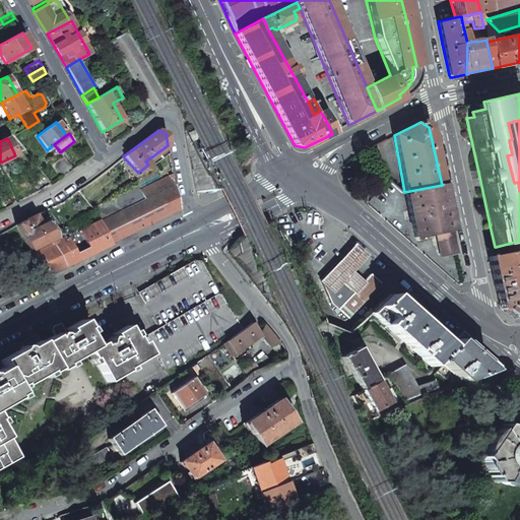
[(138,173),(140,176),(170,153),(168,145),(145,161),(148,165),(138,173)]
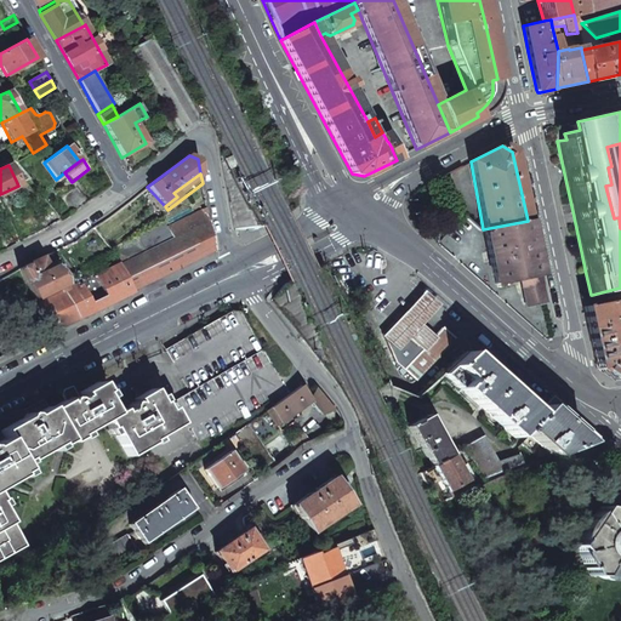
[(84,204),(86,201),(75,187),(61,199),(70,214),(84,204)]
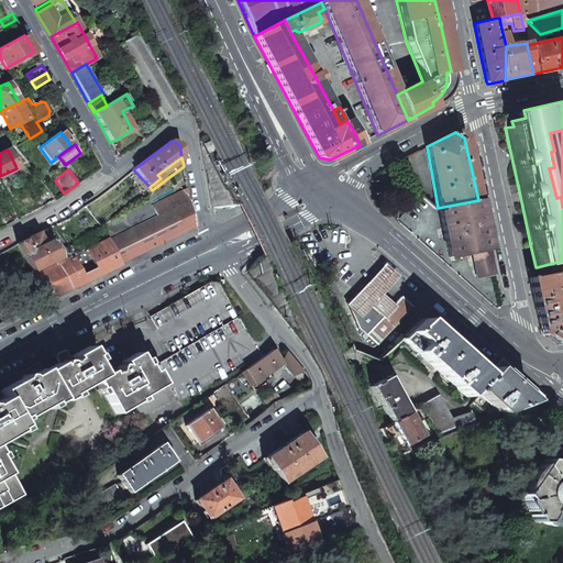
[(107,240),(119,265),(195,227),(187,188),(152,206),(148,199),(100,227),(102,230),(107,240)]
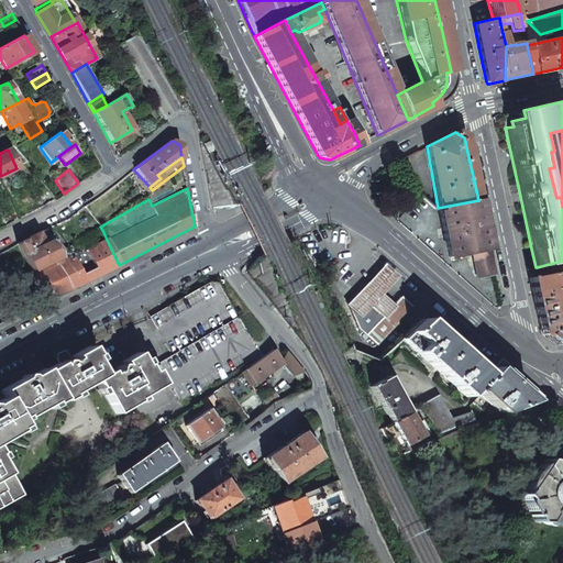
[(471,253),(489,249),(483,222),(478,200),(438,208),(448,257),(471,253)]
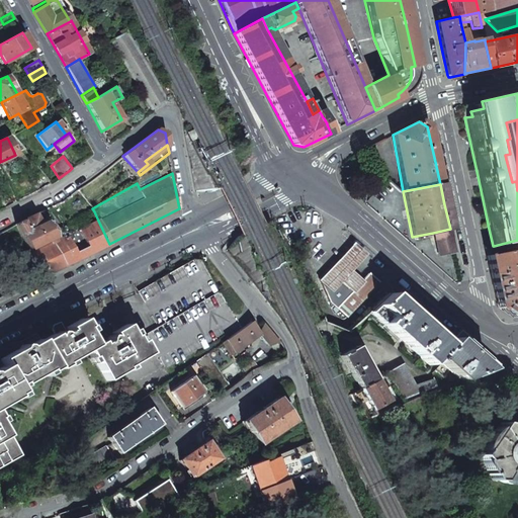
[(15,225),(27,249),(52,237),(52,236),(39,212),(20,222),(15,225)]
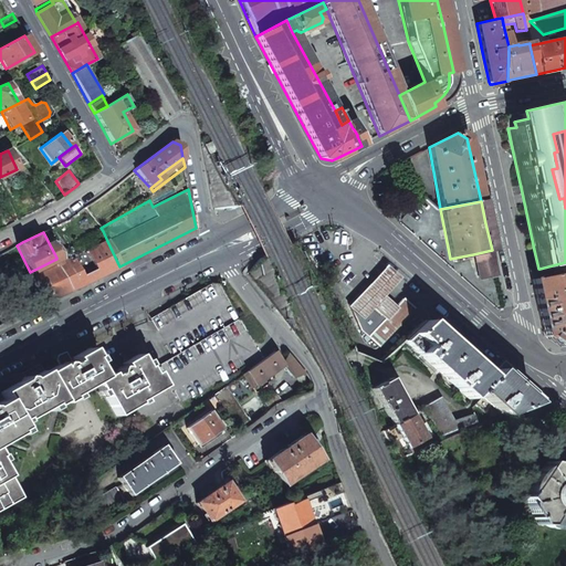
[(30,272),(40,294),(49,290),(52,299),(86,282),(119,266),(107,241),(60,263),(56,259),(30,272)]
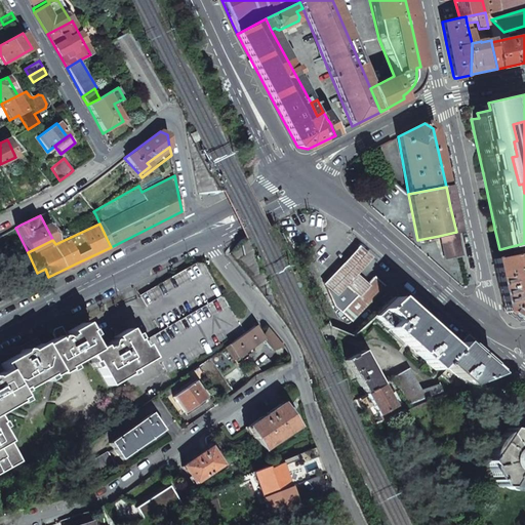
[(444,259),(460,255),(456,232),(439,236),(444,259)]
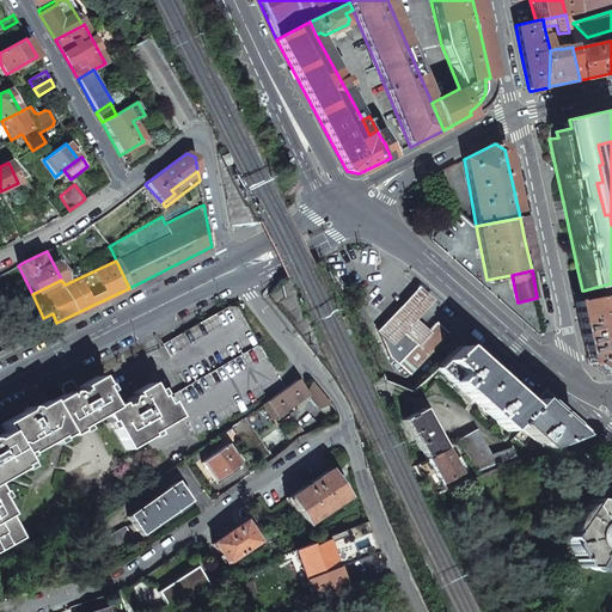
[(416,287),(386,319),(411,341),(420,341),(428,331),(416,320),(433,300),(416,287)]
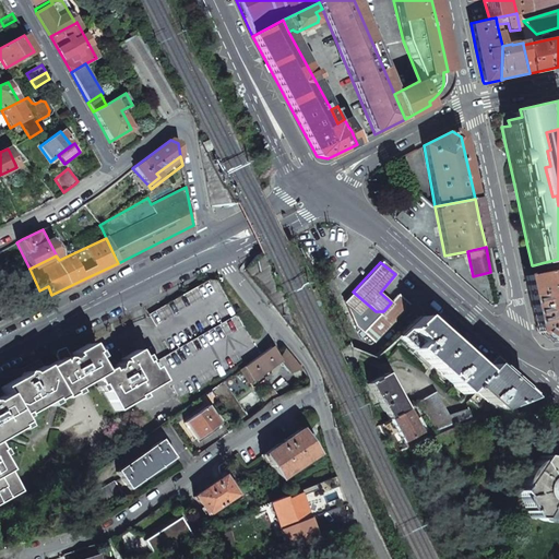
[(530,296),(537,332),(554,343),(558,341),(558,269),(525,276),(530,296)]
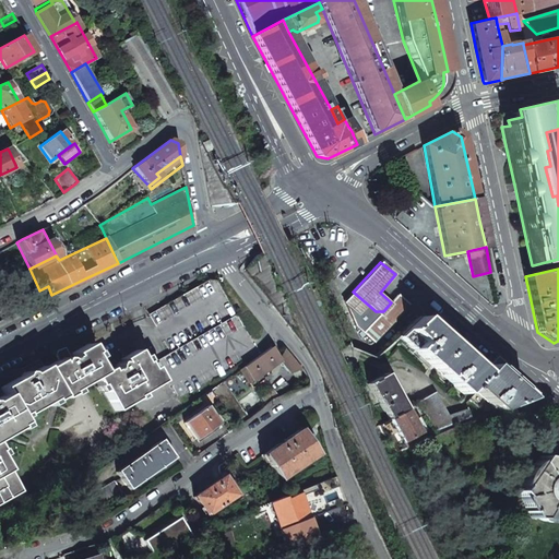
[(216,281),(207,280),(149,314),(170,353),(157,360),(167,378),(247,333),(216,281)]
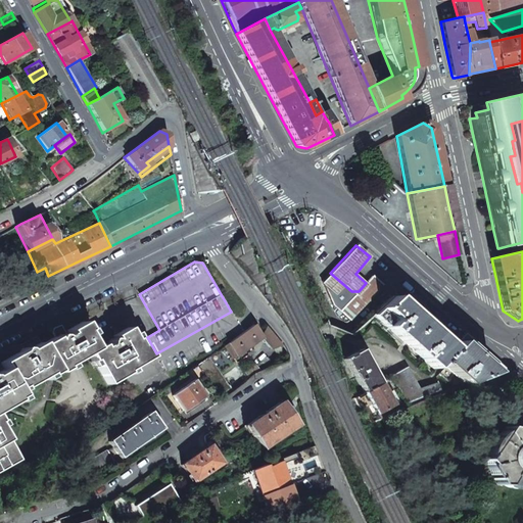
[(41,280),(48,276),(45,268),(37,272),(41,280)]
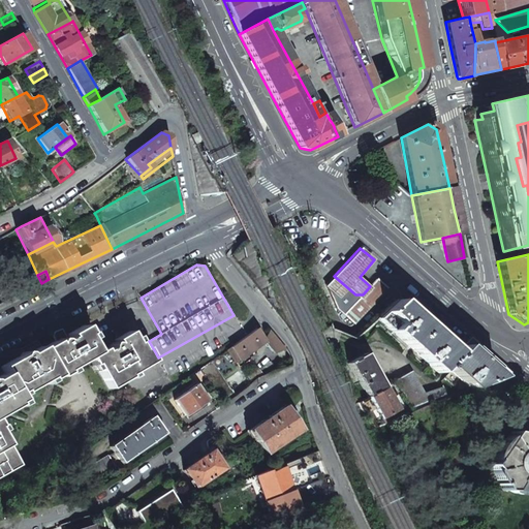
[(355,324),(386,288),(376,279),(370,286),(363,294),(355,294),(334,276),(325,285),(338,309),(355,324)]
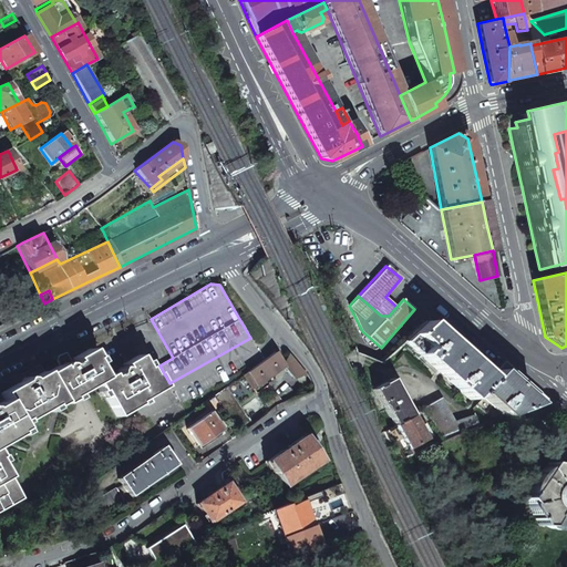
[(423,321),(404,342),(470,400),(474,395),(488,378),(423,321)]
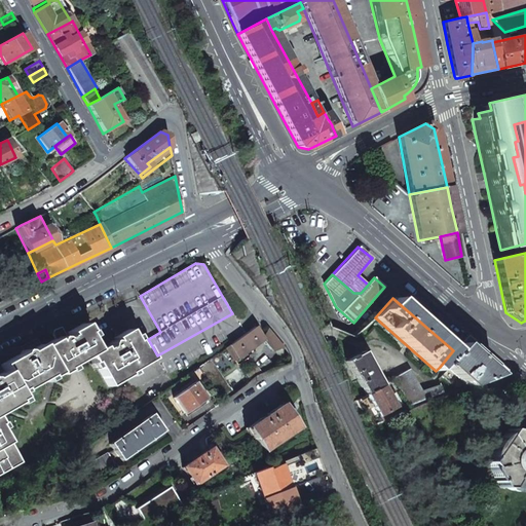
[(0,471),(15,462),(4,444),(6,443),(0,430),(0,411),(15,403),(14,401),(20,398),(17,393),(49,375),(50,376),(54,374),(55,376),(64,371),(63,370),(87,355),(108,387),(128,375),(127,373),(152,359),(145,346),(141,347),(137,340),(135,341),(128,330),(113,338),(116,343),(115,342),(113,341),(112,341),(111,342),(110,344),(110,346),(104,349),(103,347),(96,350),(88,338),(89,337),(82,324),(67,333),(69,337),(64,340),(62,338),(62,337),(60,337),(57,339),(55,341),(55,343),(54,339),(41,347),(40,344),(27,352),(27,351),(25,350),(23,350),(22,351),(22,353),(0,365),(4,371),(0,373),(0,471)]
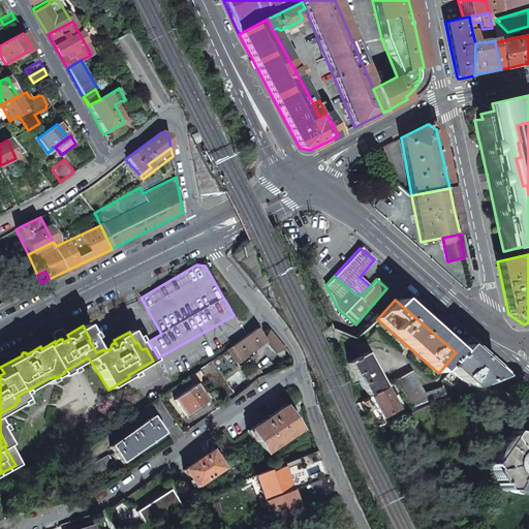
[(227,350),(239,367),(243,364),(240,360),(265,341),(256,329),(227,350)]
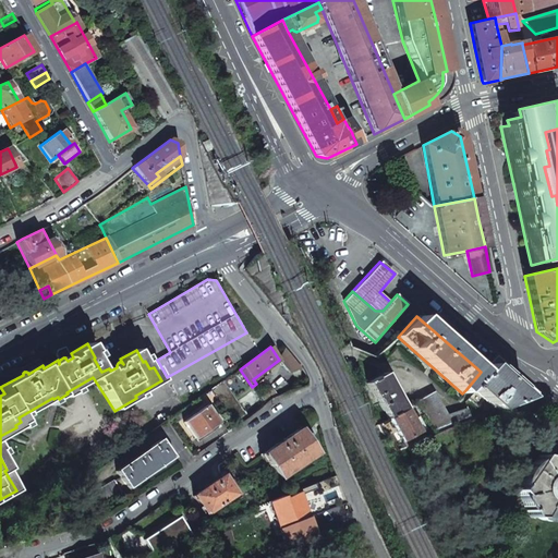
[(279,360),(290,373),(301,368),(283,349),(279,360)]
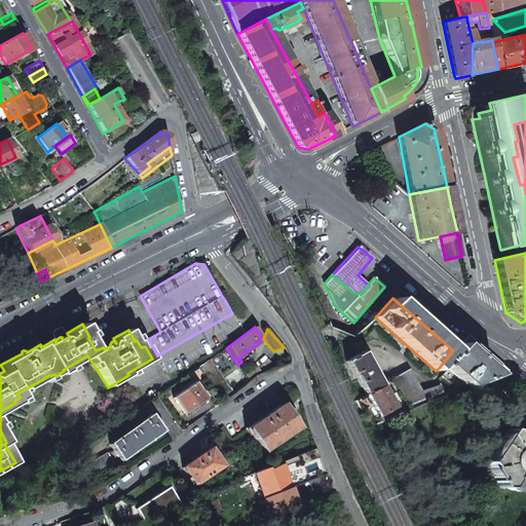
[(466,386),(506,371),(470,337),(466,335),(453,350),(440,367),(442,369),(444,366),(466,386)]
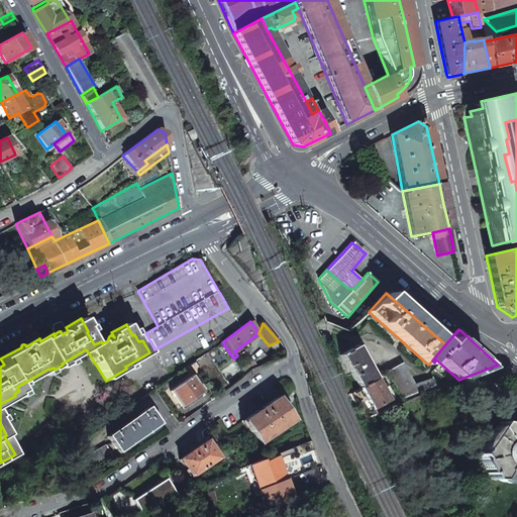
[(375,414),(397,405),(393,398),(388,401),(355,345),(354,346),(353,344),(340,352),(341,354),(340,354),(375,414)]
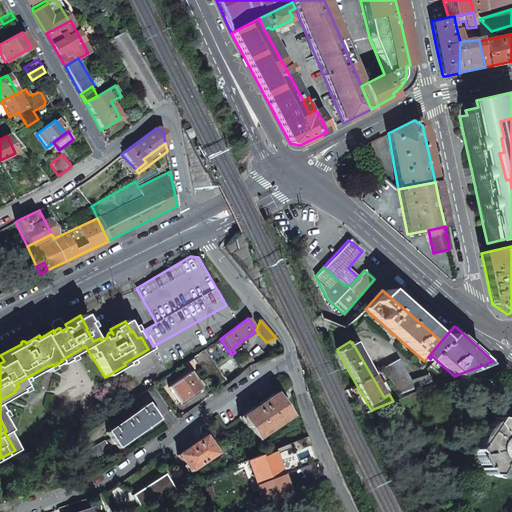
[(193,358),(217,391),(228,383),(203,350),(193,358)]
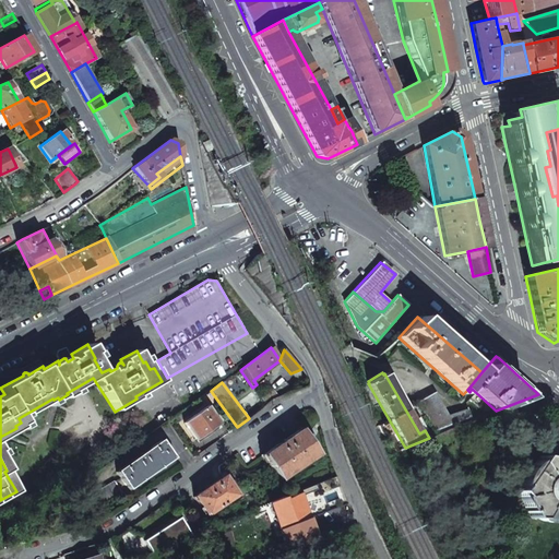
[(262,397),(266,404),(272,400),(293,392),(285,382),(274,391),(272,389),(262,397)]
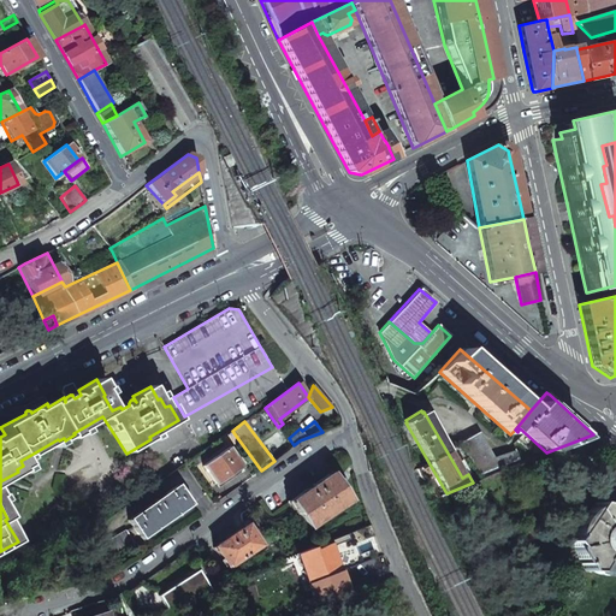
[(478,475),(516,461),(513,452),(492,460),(477,433),(458,444),(478,475)]
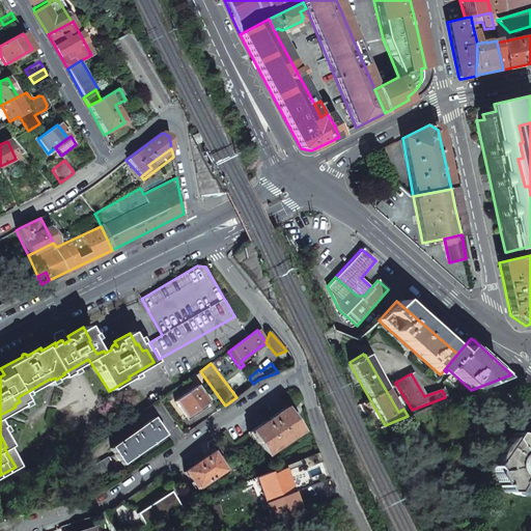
[(174,401),(187,418),(210,402),(197,385),(174,401)]
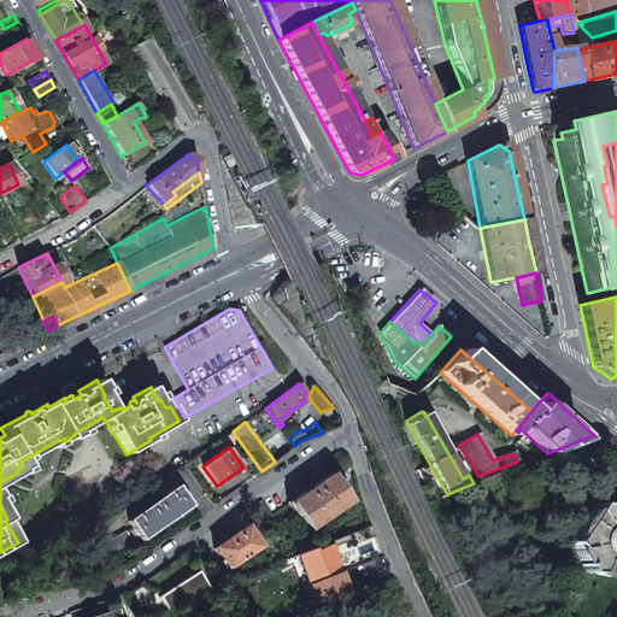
[(291,503),(310,529),(350,501),(330,475),(291,503)]
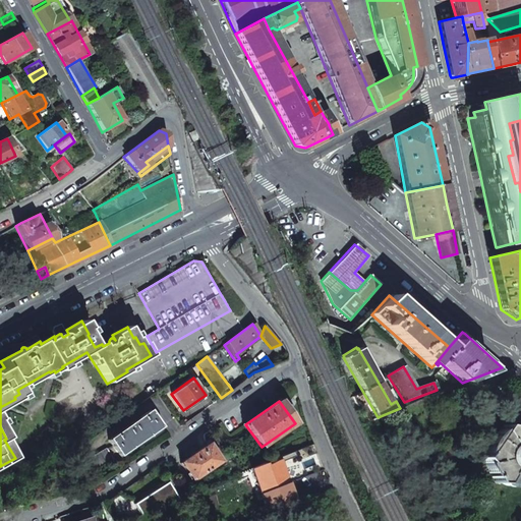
[(87,460),(96,471),(120,456),(162,427),(150,410),(108,440),(112,446),(87,460)]
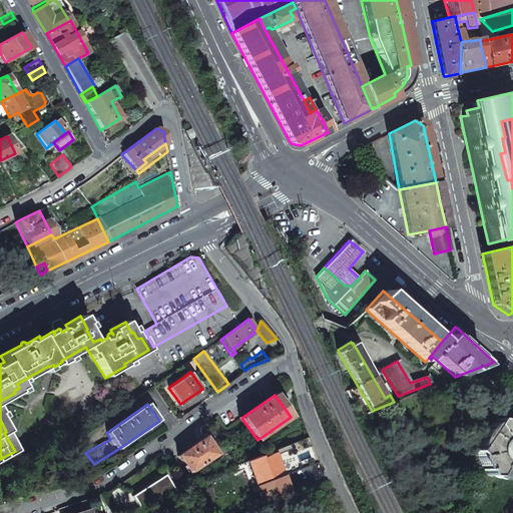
[(512,419),(508,419),(503,420),(497,419),(493,424),(492,425),(488,428),(486,430),(485,432),(484,433),(481,439),(480,443),(480,445),(477,451),(480,456),(481,460),(484,465),(487,470),(489,476),(496,476),(498,477),(503,479),(511,480),(512,479),(512,419)]
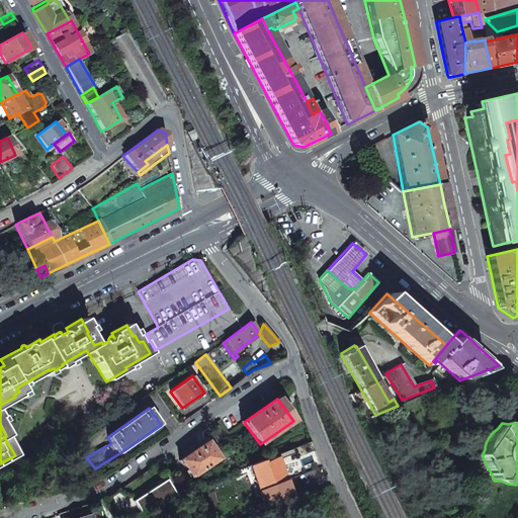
[(180,460),(192,478),(218,458),(206,441),(180,460)]
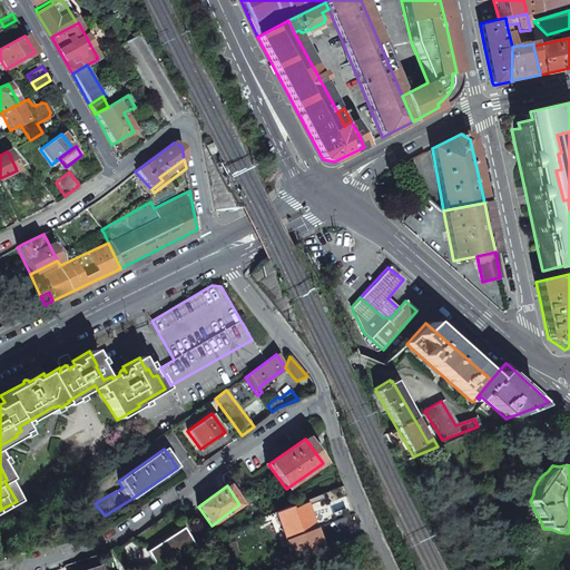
[(305,501),(306,504),(322,498),(321,494),(305,501)]
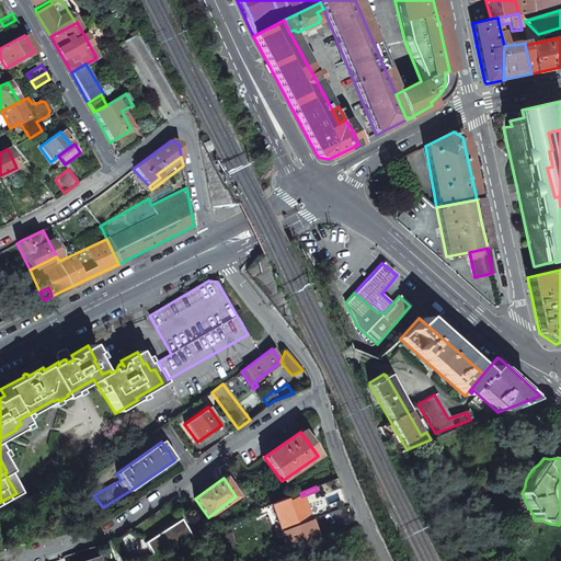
[(270,505),(289,556),(319,544),(316,534),(315,531),(301,496),(300,493),(270,505)]
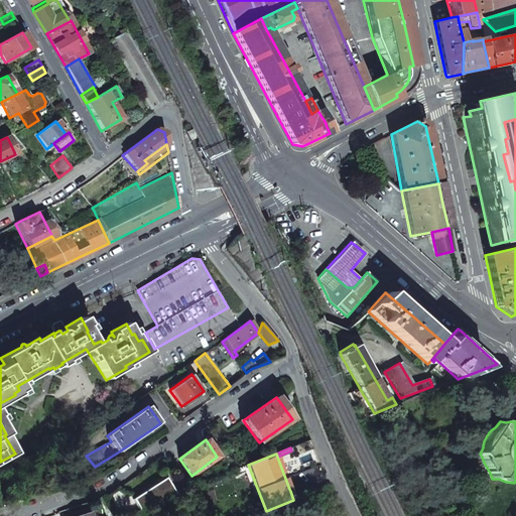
[(133,499),(140,510),(176,495),(164,478),(133,499)]
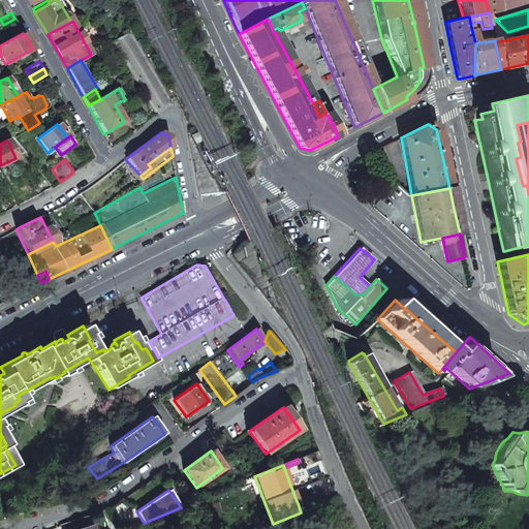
[(298,503),(301,512),(324,503),(321,493),(298,503)]
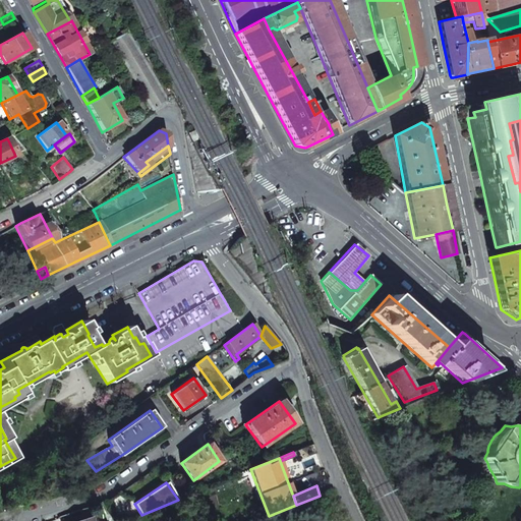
[(108,501),(119,516),(130,502),(130,501),(123,499),(118,495),(108,501)]
